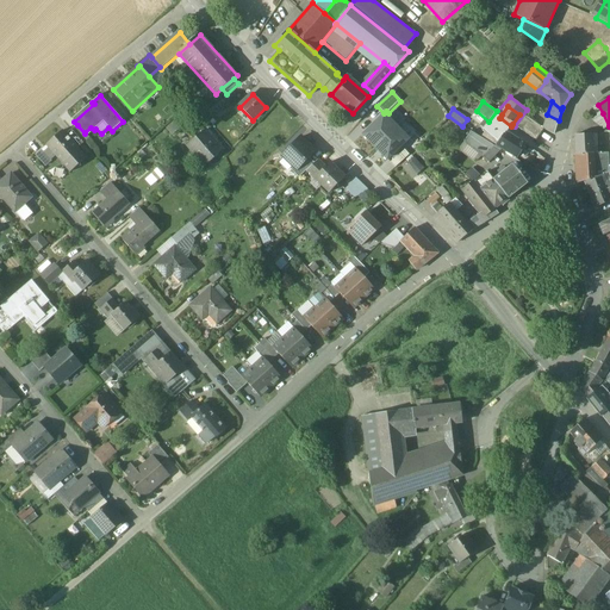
[(543,129),(527,117),(530,112),(527,110),(515,126),(536,141),(545,129),(543,129)]
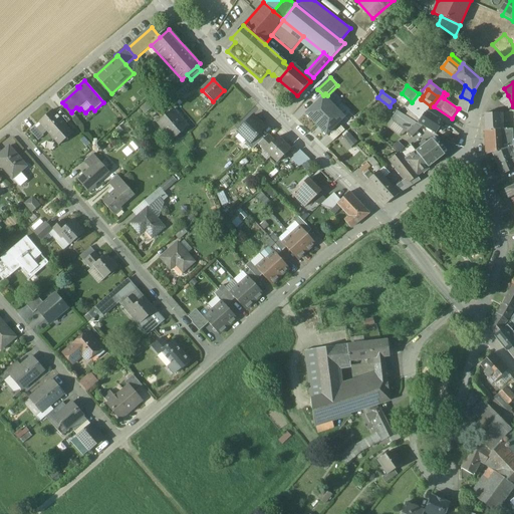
[(317,123),(336,105),(327,95),(325,93),(323,95),(305,111),(317,123)]
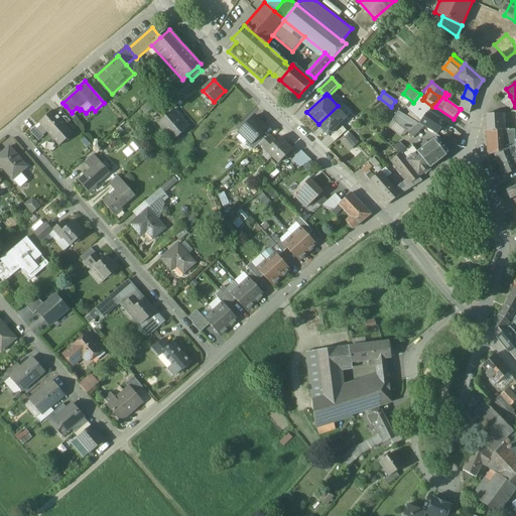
[(413,103),(407,111),(421,121),(421,120),(413,113),(423,100),(422,100),(424,97),(420,94),(413,103)]
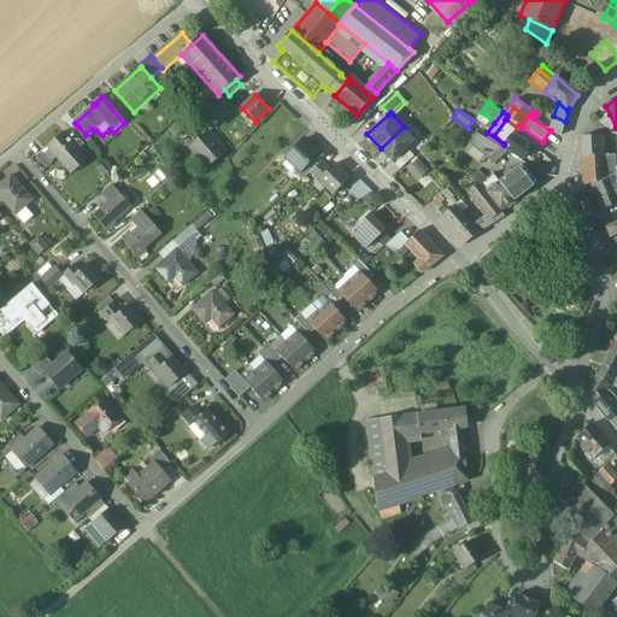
[(610,115),(598,122),(611,131),(616,128),(610,115)]
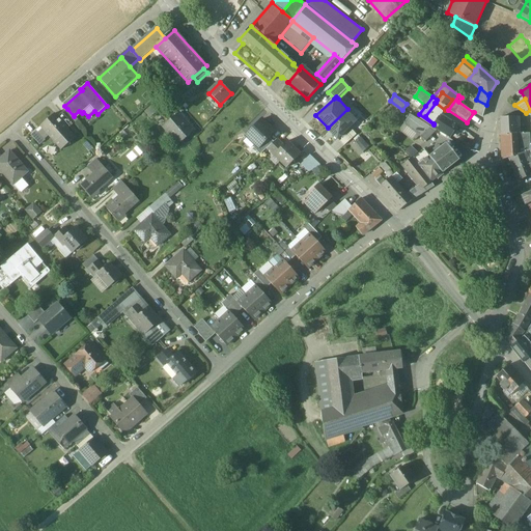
[(486,105),(476,100),(473,112),(474,112),(482,117),(486,105)]
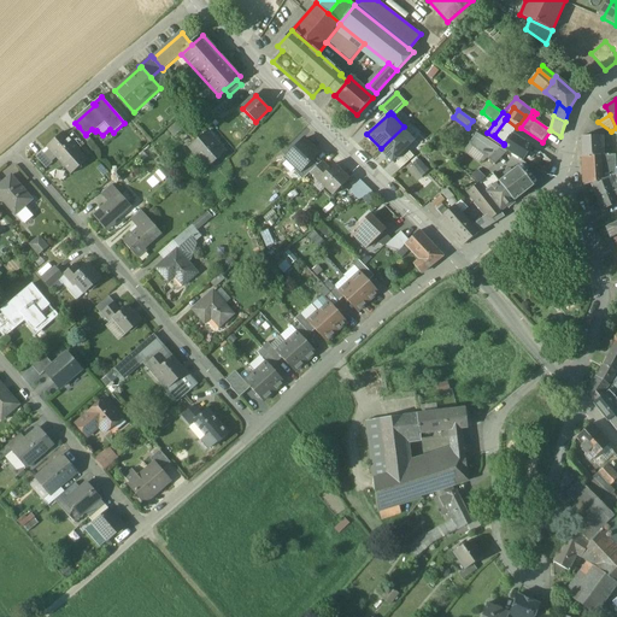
[(517,128),(506,119),(494,135),(504,144),(511,134),(512,134),(517,128)]
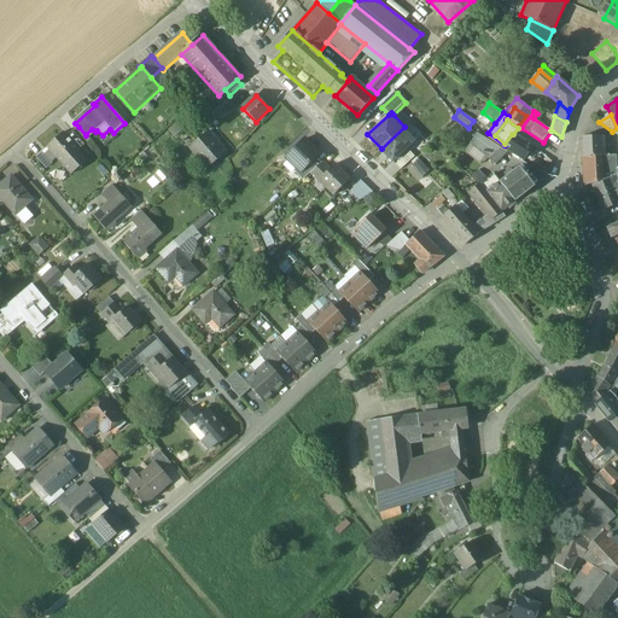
[(198,121),(185,126),(187,133),(200,129),(198,121)]
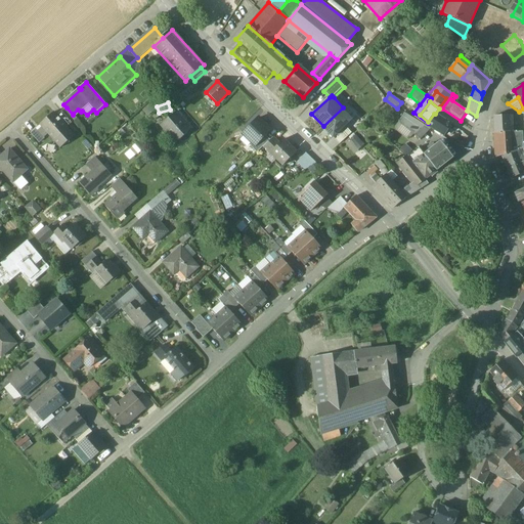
[(73,115),(67,107),(61,112),(72,123),(72,124),(77,119),(73,114),(73,115)]
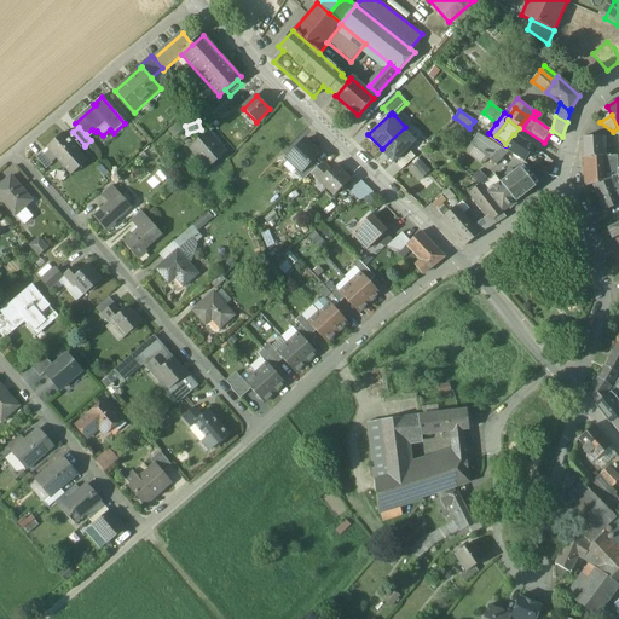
[(405,127),(382,149),(394,162),(417,140),(405,127)]
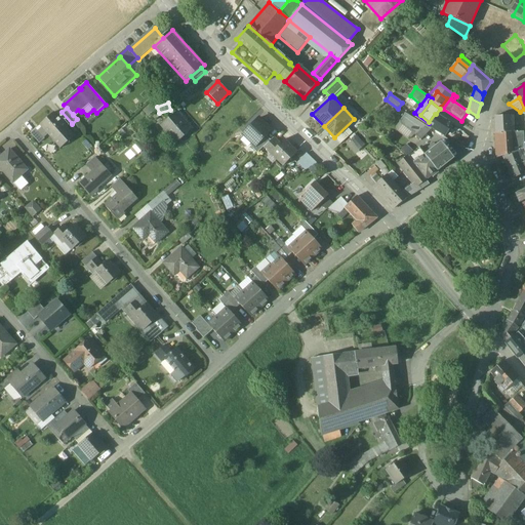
[(72,123),(62,112),(56,117),(67,128),(72,123)]
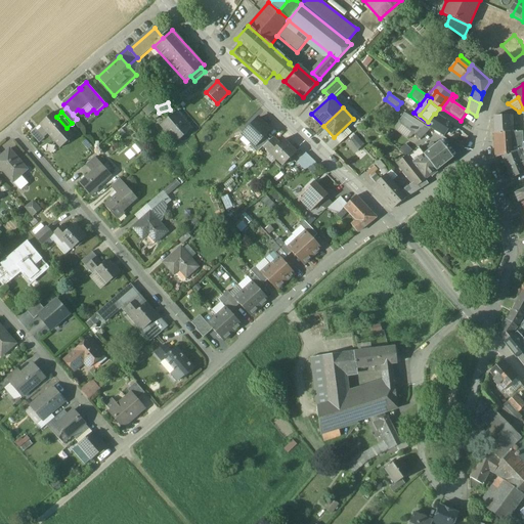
[(176,112),(161,126),(176,143),(191,129),(176,112)]
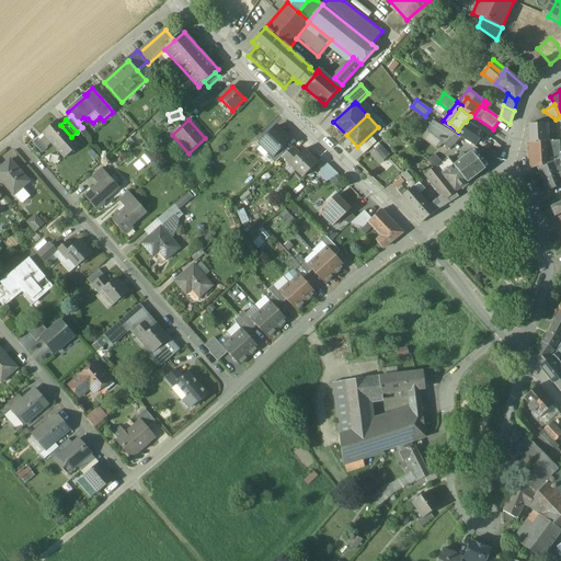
[(60,125),(57,121),(43,134),(45,136),(52,144),(59,151),(72,139),(60,125)]
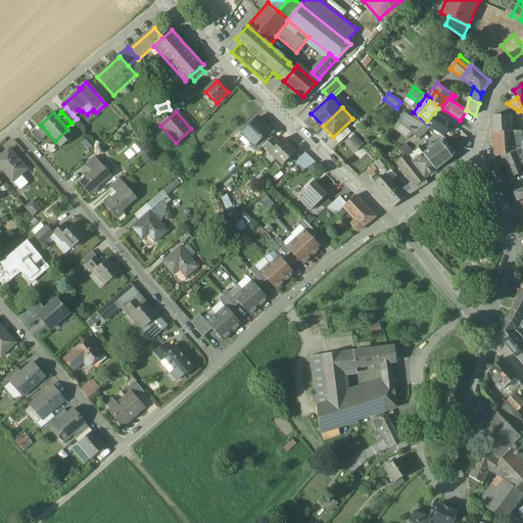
[(423,125),(403,112),(398,122),(413,134),(423,125)]
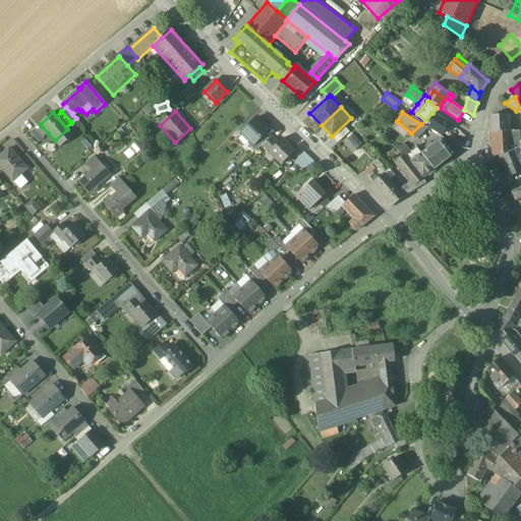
[(432,113),(431,113),(425,121),(425,122),(424,124),(442,135),(449,124),(432,113)]
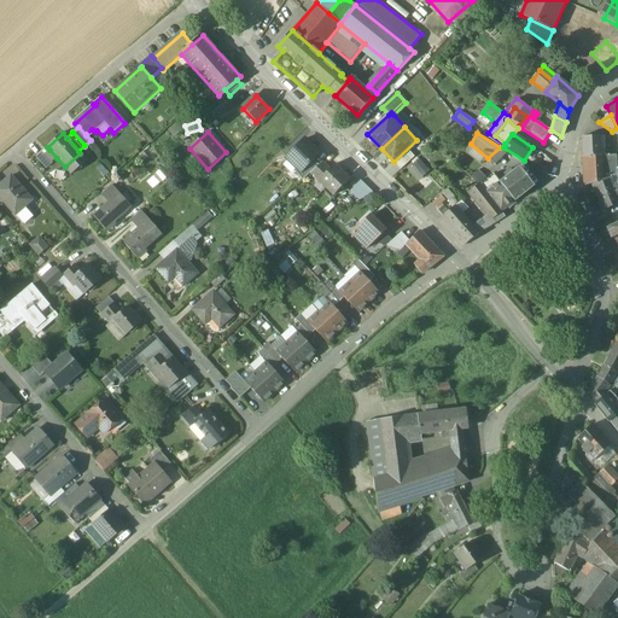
[(600,136),(582,138),(583,157),(601,156),(601,146),(600,136)]
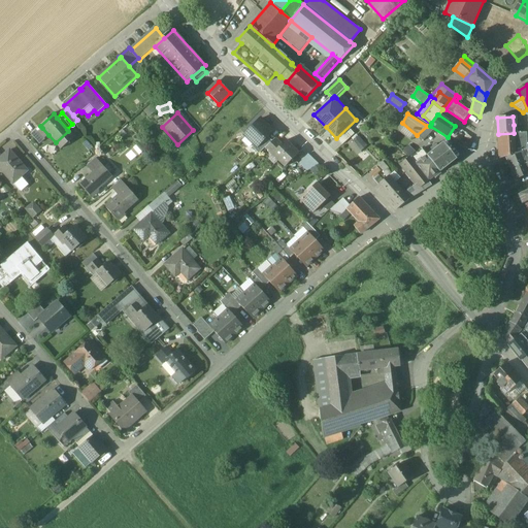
[(261,120),(244,135),(255,144),(257,147),(267,136),(273,131),(261,120)]
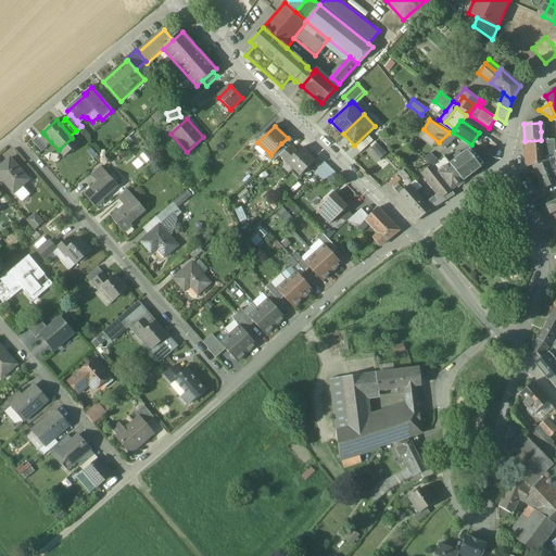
[(450,133),(439,142),(442,144),(440,147),(443,151),(445,149),(446,149),(457,137),(450,133)]
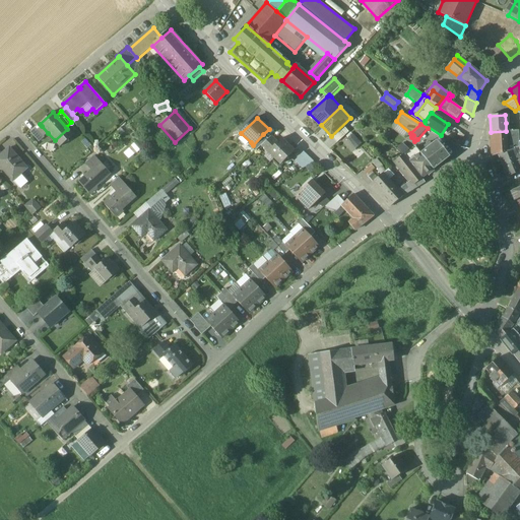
[(42,126),(38,130),(44,137),(48,133),(42,126)]
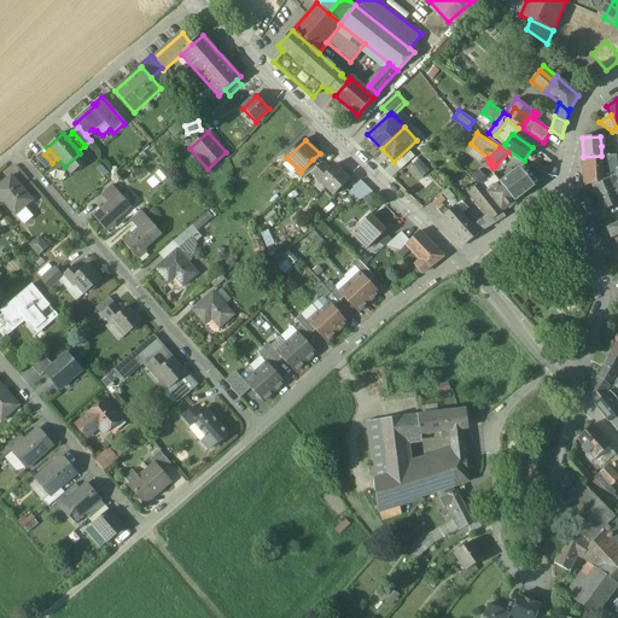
[(396,164),(401,170),(415,157),(409,151),(396,164)]
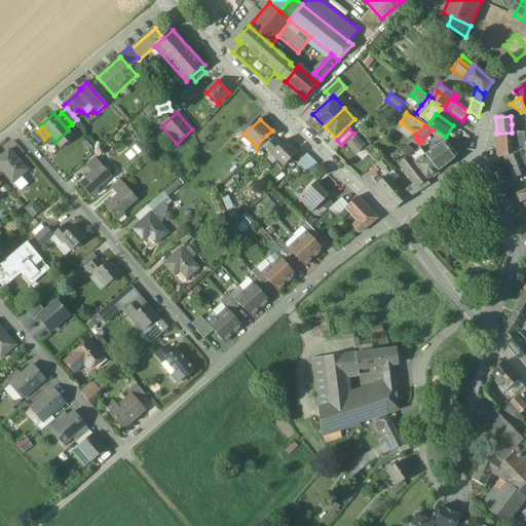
[(44,140),(35,129),(30,134),(39,144),(44,140)]
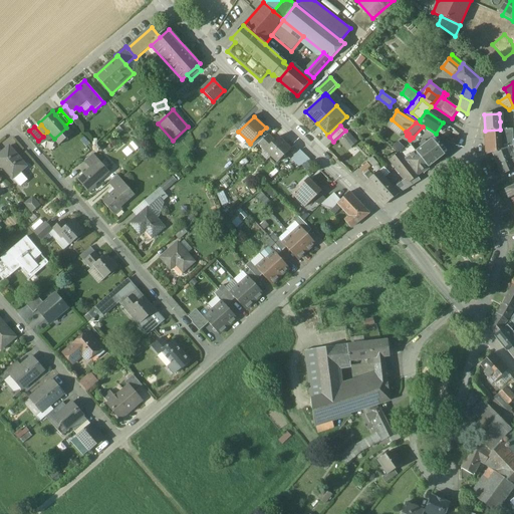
[(54,139),(53,140),(59,146),(73,134),(67,126),(66,127),(54,139)]
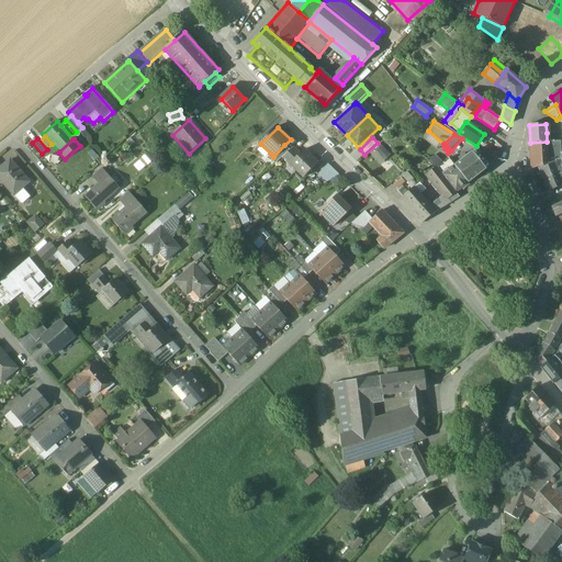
[(547,142),(530,143),(532,169),(548,164),(548,156),(547,142)]
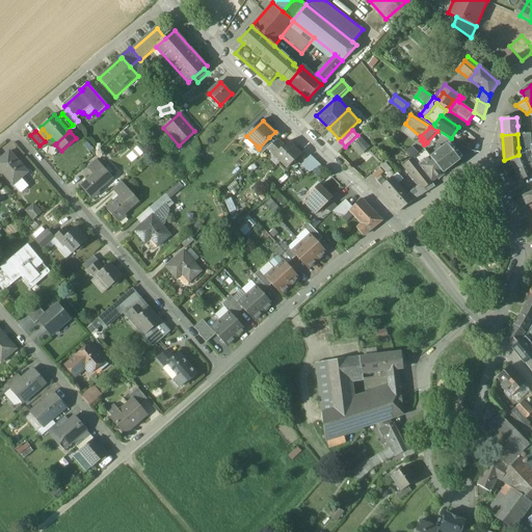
[(524,134),(517,134),(519,148),(531,148),(530,134),(524,134)]
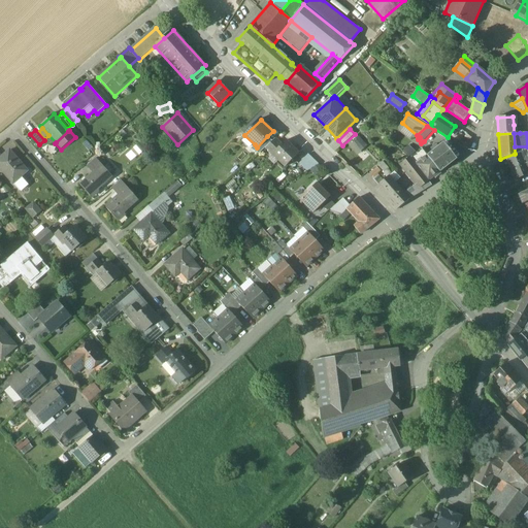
[(267,136),(257,147),(255,144),(252,147),(259,154),(266,147),(272,141),(267,136)]
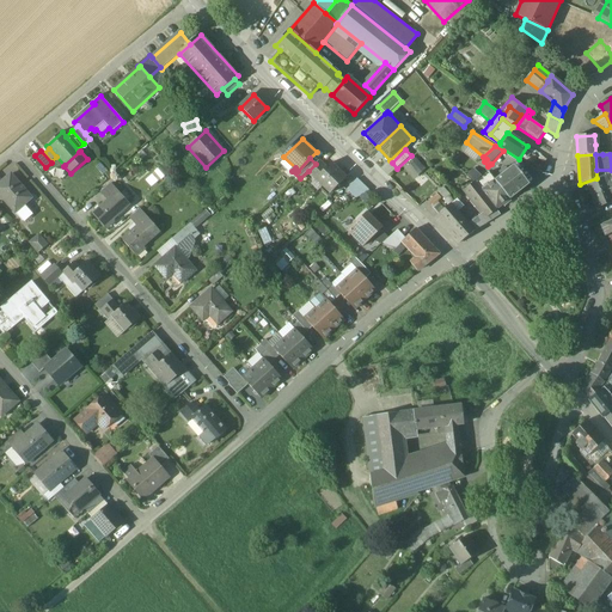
[(421,187),(428,179),(422,171),(426,169),(416,158),(405,167),(421,187)]
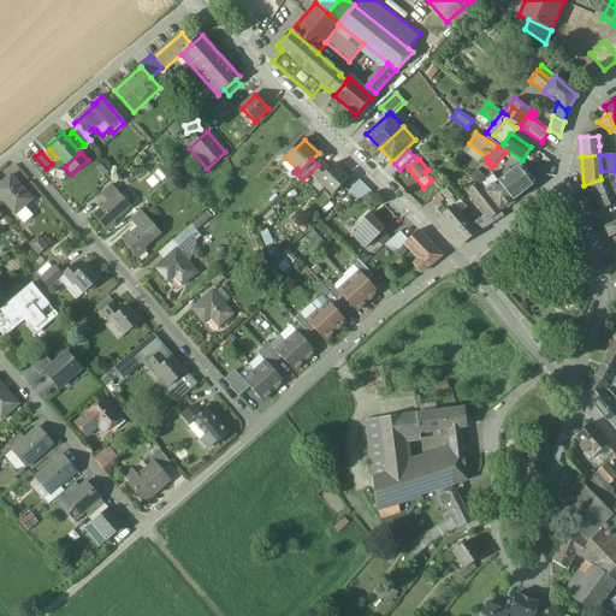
[(333,165),(329,170),(321,163),(318,165),(311,172),(333,195),(348,179),(333,165)]
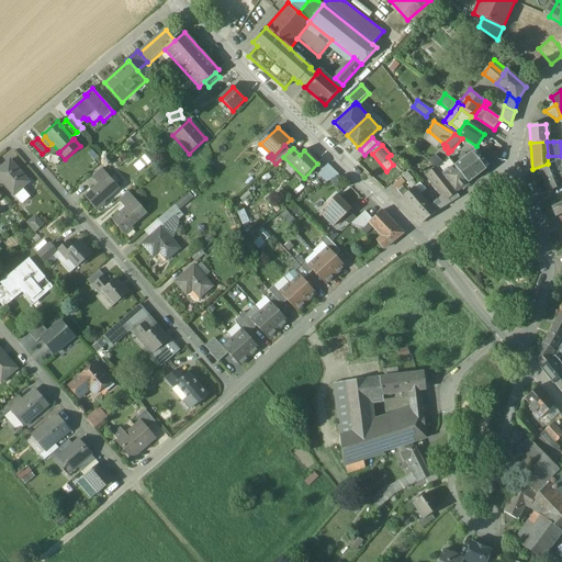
[(472,153),(467,157),(464,154),(459,158),(461,161),(454,166),(469,183),(486,169),(472,153)]
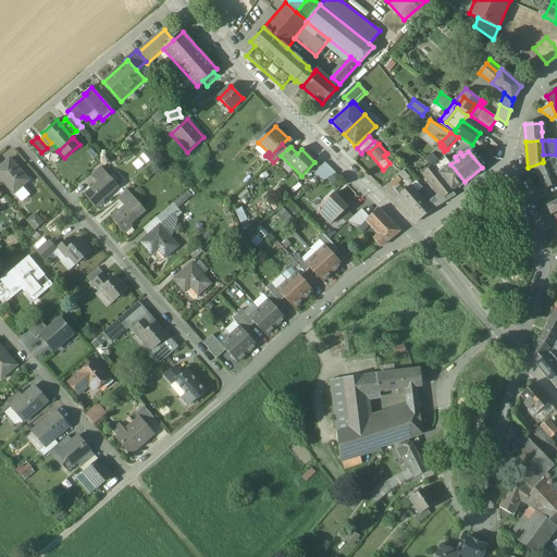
[(450,164),(445,158),(433,166),(433,168),(453,192),(465,182),(450,164)]
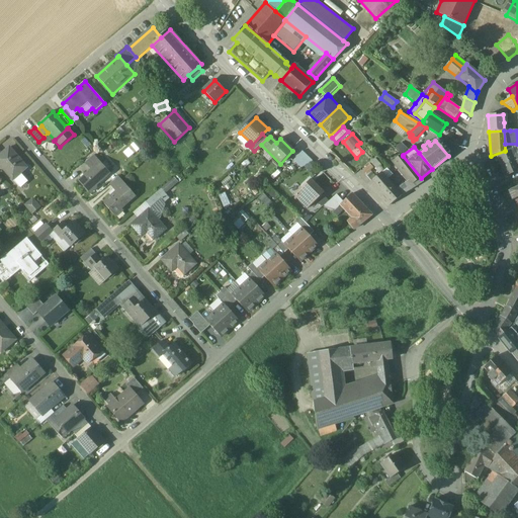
[(26,168),(9,148),(1,155),(0,156),(0,166),(19,187),(27,180),(21,173),(26,168)]
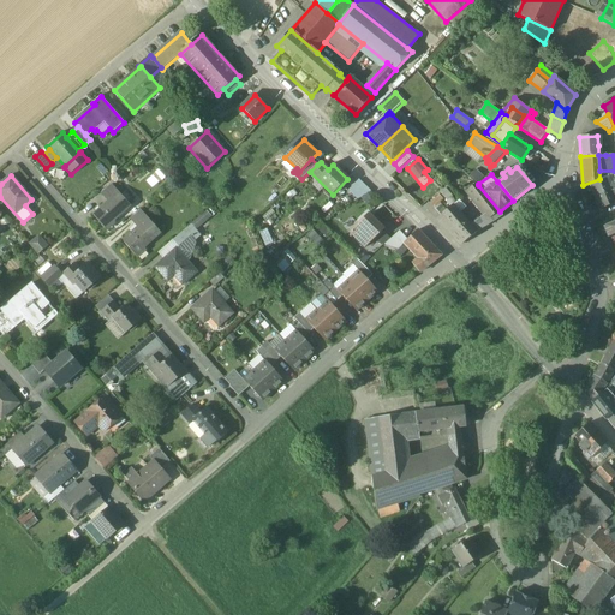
[(605,179),(590,185),(595,196),(610,190),(607,179),(605,179)]
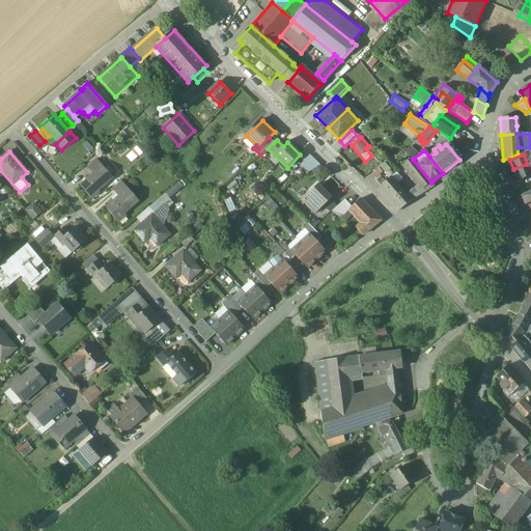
[(310,156),(301,165),(309,172),(319,165),(310,156)]
